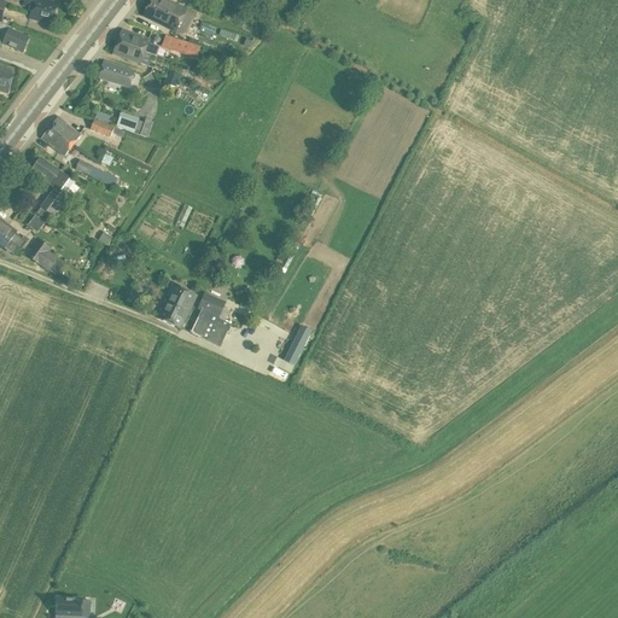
[(29,19),(51,24),(57,3),(46,0),(23,0),(22,6),(31,9),(29,19)]
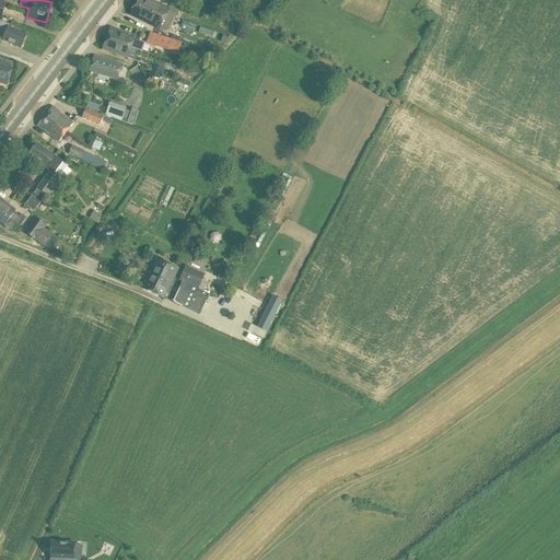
[(151,0),(136,0),(135,3),(161,16),(160,19),(164,21),(174,21),(176,16),(175,14),(170,11),(171,9),(151,0)]
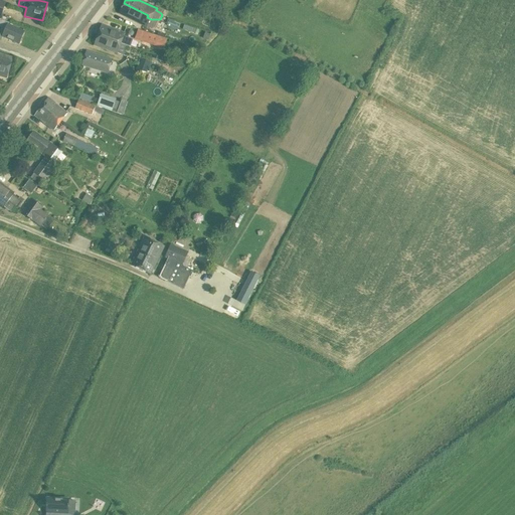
[(179,7),(165,1),(163,7),(176,13),(179,7)]
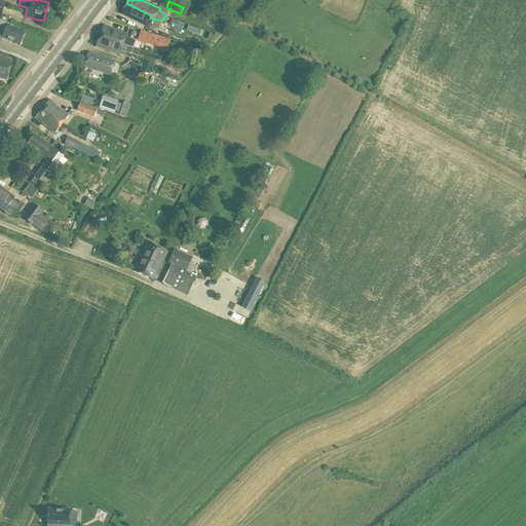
[(151,15),(126,3),(121,13),(142,24),(150,28),(150,27),(156,30),(159,29),(163,20),(154,20),(150,17),(151,15)]
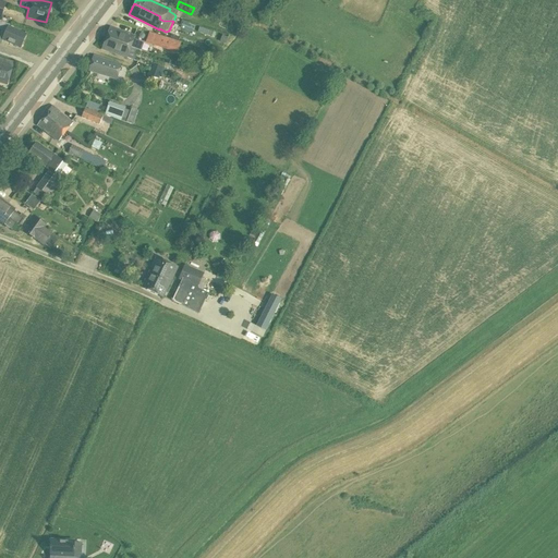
[(183,22),(181,27),(192,33),(194,26),(183,22)]
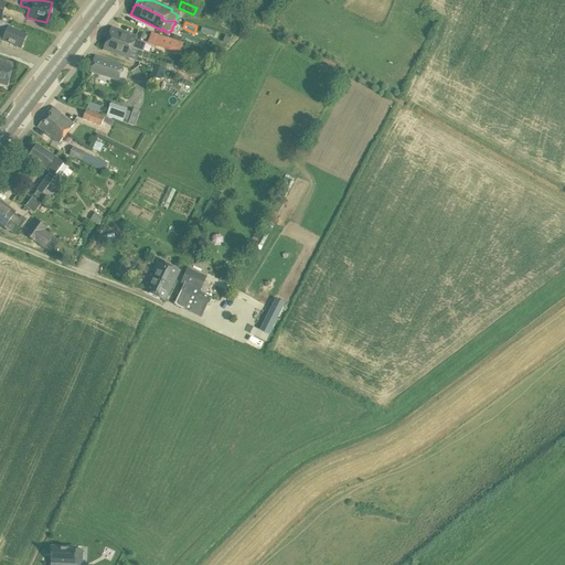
[(106,39),(132,48),(144,51),(146,44),(135,41),(136,36),(110,27),(106,39)]
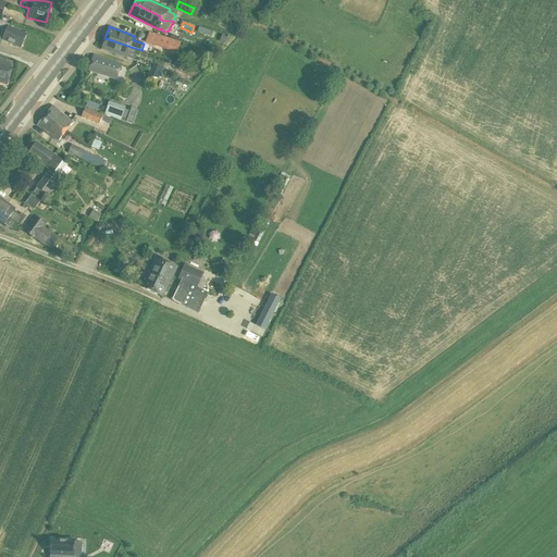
[(3,39),(21,47),(26,35),(9,27),(3,39)]
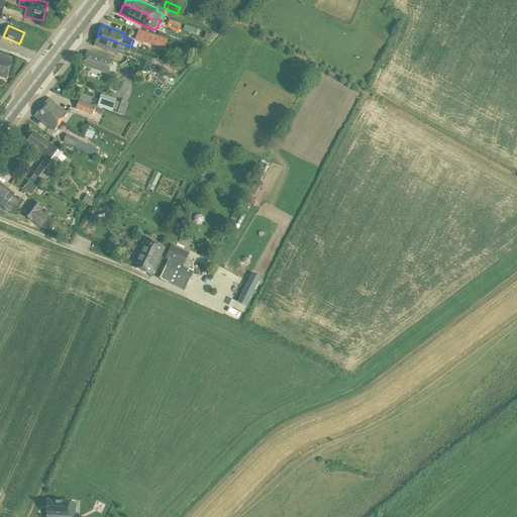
[(144,42),(161,47),(164,37),(147,32),(144,42)]
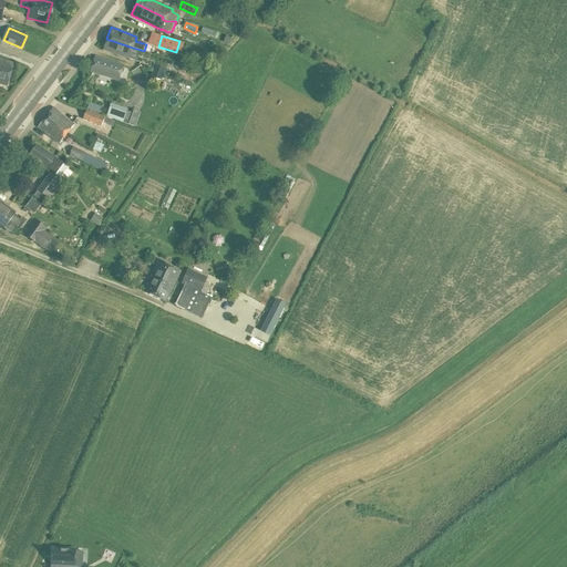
[(133,48),(106,39),(103,50),(129,59),(133,48)]
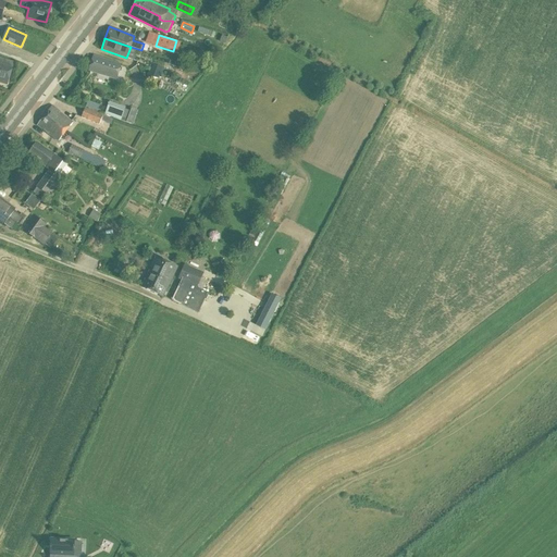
[(88,70),(116,78),(121,64),(93,56),(88,70)]
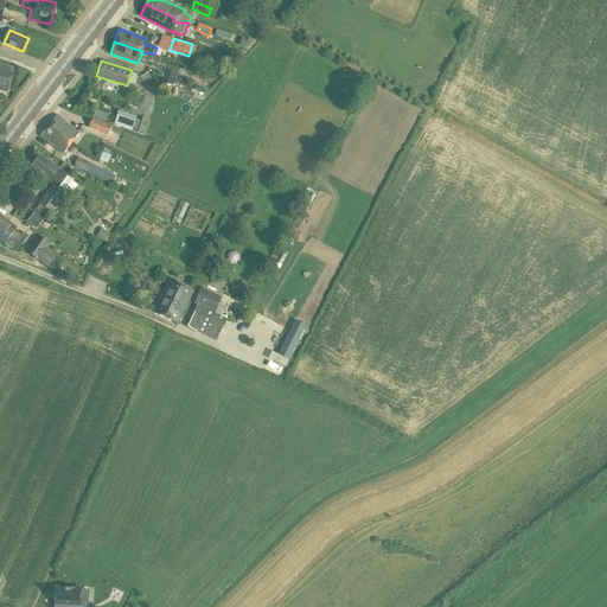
[(16,69),(0,63),(0,89),(8,93),(16,69)]
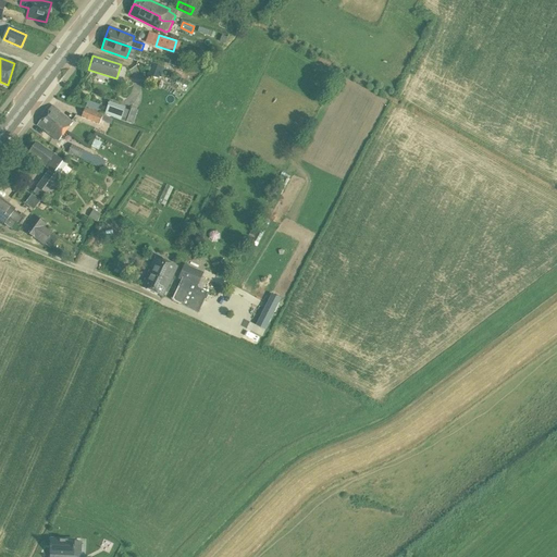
[(153,64),(151,70),(160,73),(161,74),(163,67),(153,64)]
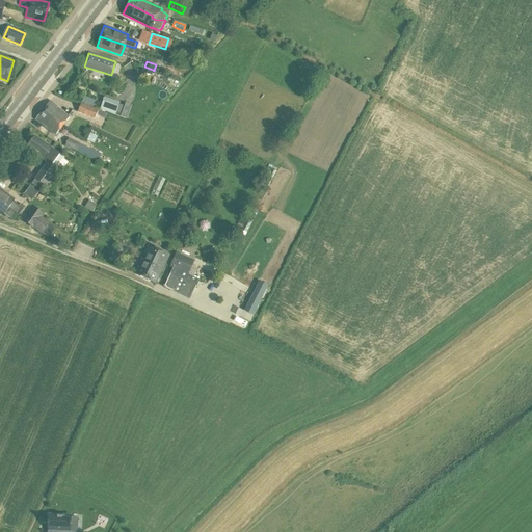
[(142,68),(140,74),(145,76),(147,74),(151,75),(153,70),(144,67),(144,68),(142,68)]
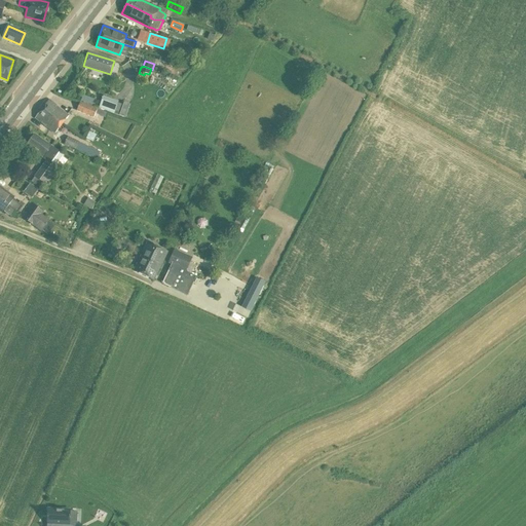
[(103,98),(99,109),(107,111),(111,101),(103,98)]
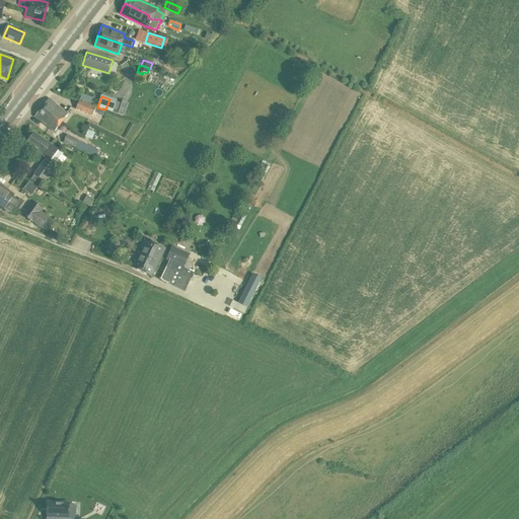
[(41,107),(61,123),(68,114),(48,98),(41,107)]
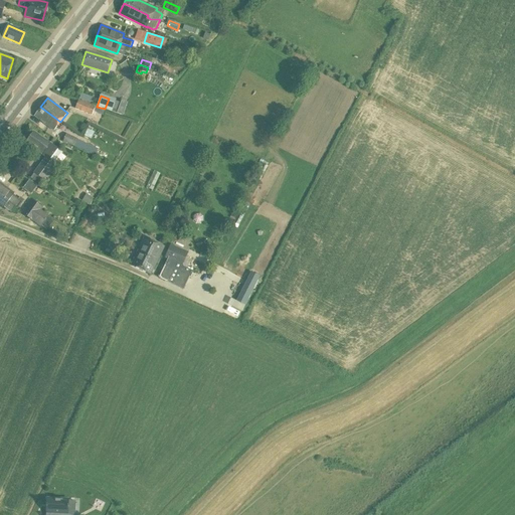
[(74,109),(92,116),(93,112),(95,106),(78,100),(74,109)]
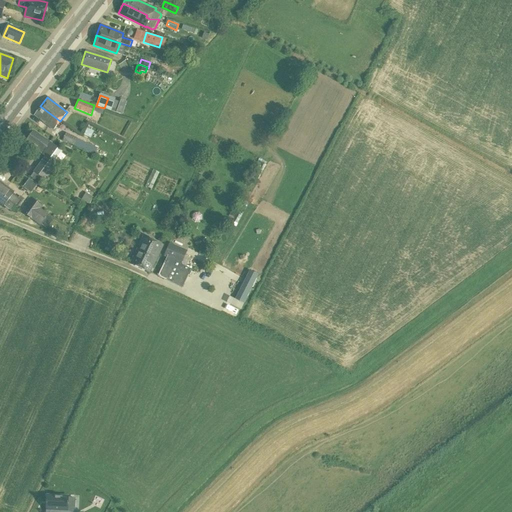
[(104,109),(94,105),(92,111),(102,114),(104,109)]
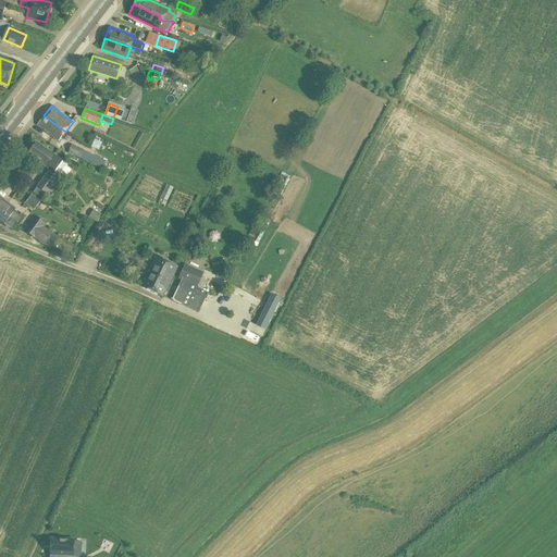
[(65,132),(44,115),(37,125),(58,141),(65,132)]
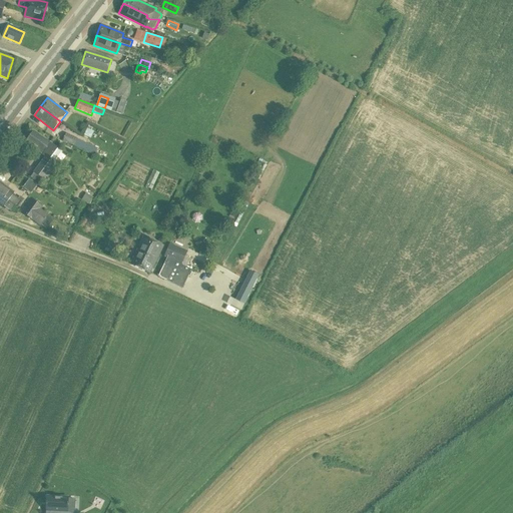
[(25,142),(45,155),(32,175),(42,181),(55,162),(49,157),(57,147),(33,131),(25,142)]
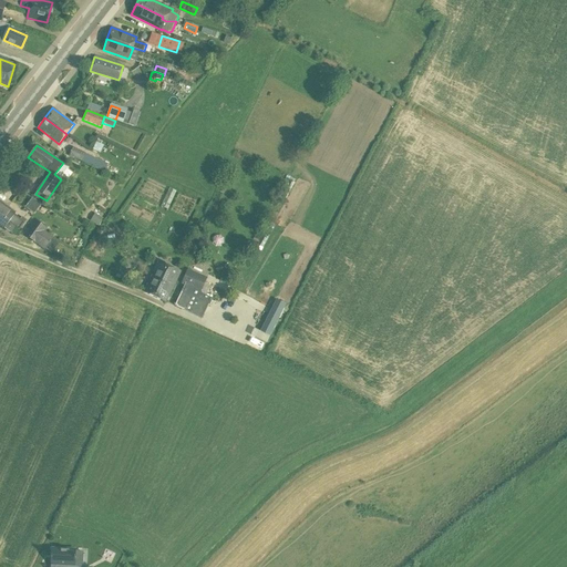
[(69,155),(82,161),(85,154),(72,148),(69,155)]
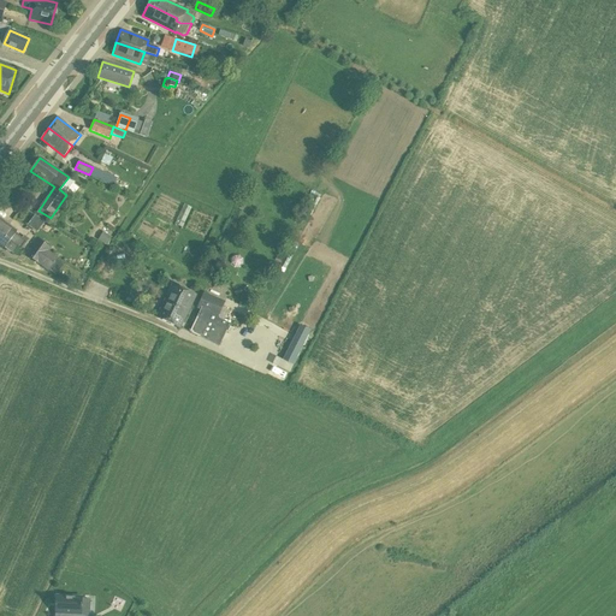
[(93,167),(89,175),(114,185),(117,177),(93,167)]
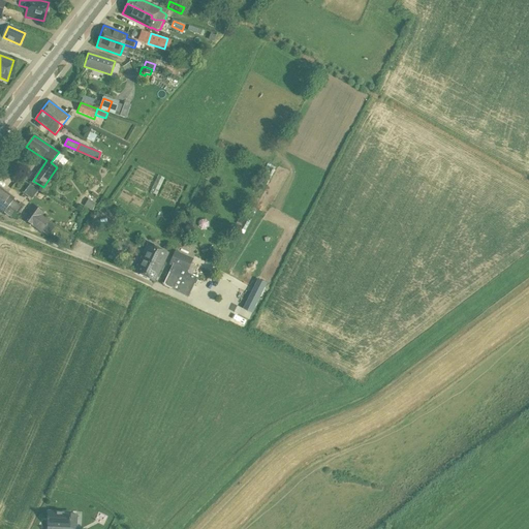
[(23,208),(13,200),(14,198),(0,187),(0,198),(17,210),(20,212),(23,208)]
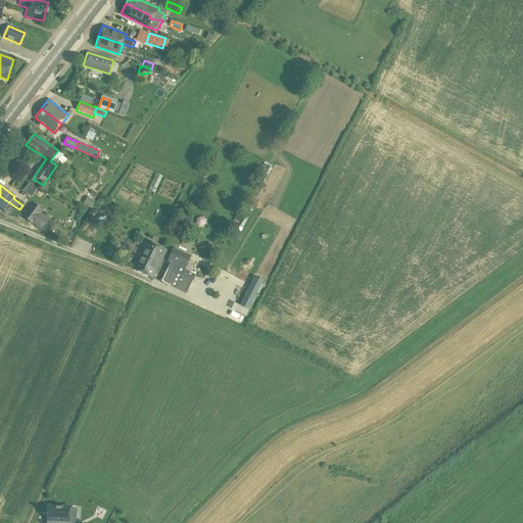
[(16,207),(0,196),(0,207),(4,210),(5,208),(12,214),(16,207)]
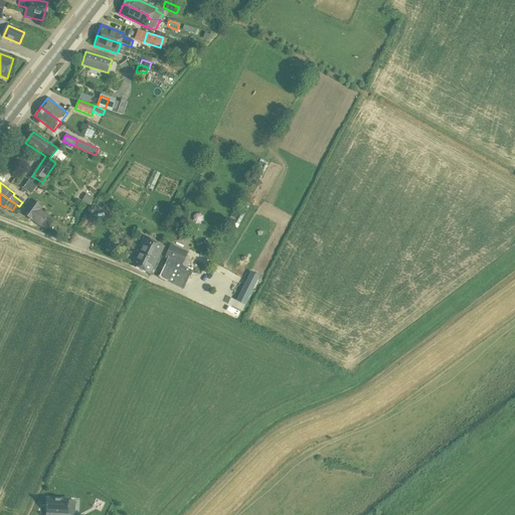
[(90,196),(86,203),(90,205),(94,199),(90,196)]
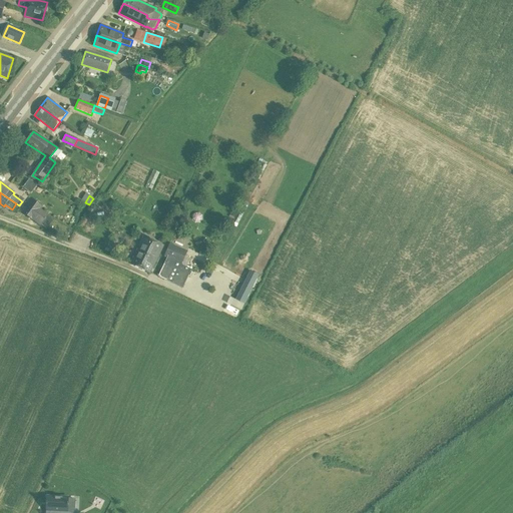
[(32,220),(40,209),(42,206),(32,199),(21,213),(32,220)]
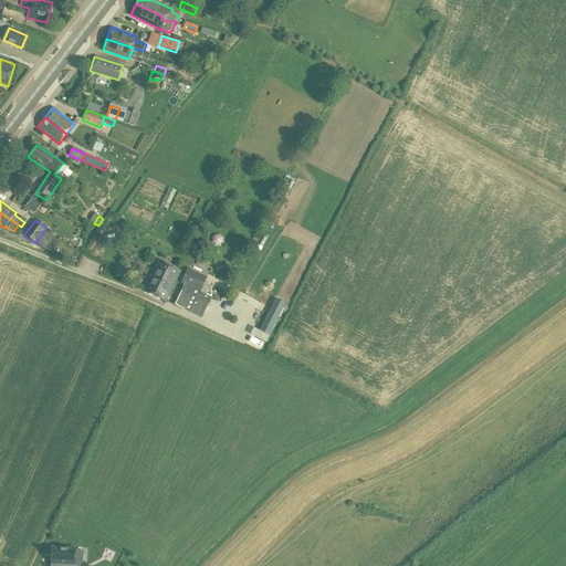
[(44,231),(35,243),(44,250),(54,238),(44,231)]
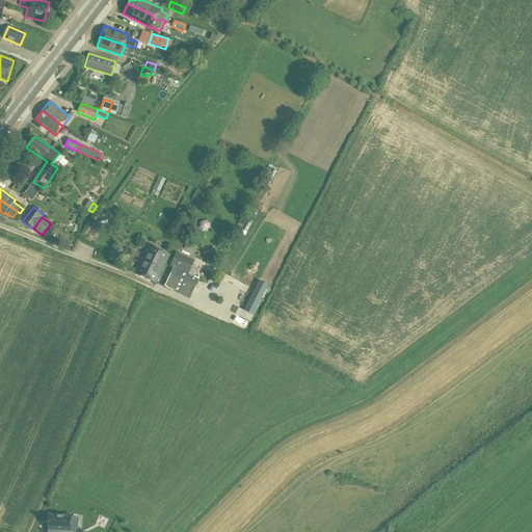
[(135,274),(155,284),(169,255),(150,245),(135,274)]
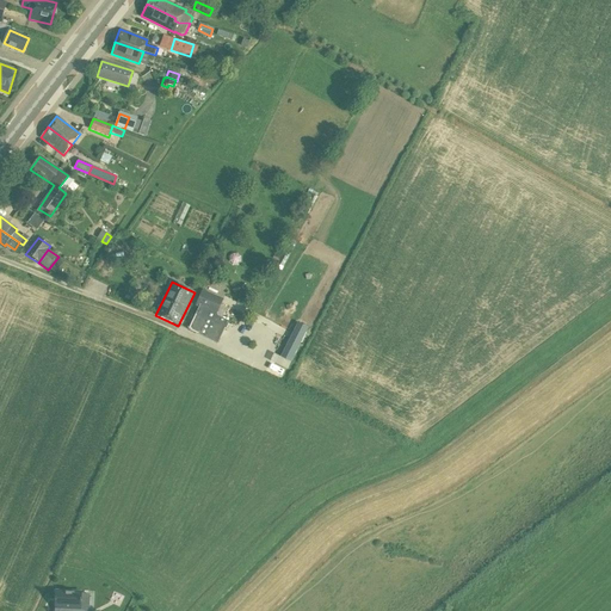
[(205,292),(198,307),(198,308),(216,315),(216,314),(223,301),(205,292)]
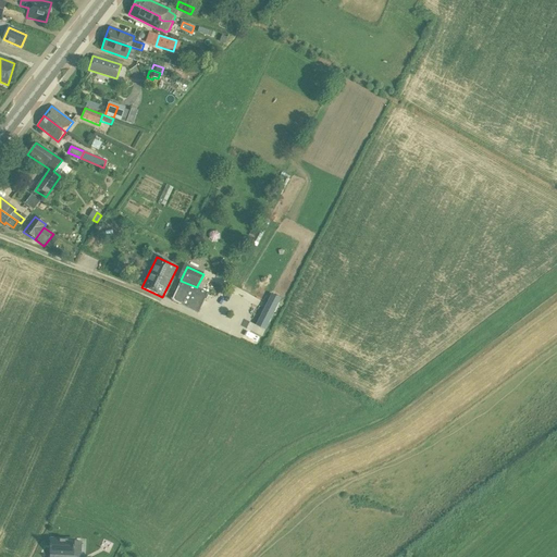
[(197,287),(181,281),(172,300),(198,313),(208,293),(198,288),(198,287),(197,286),(197,287)]
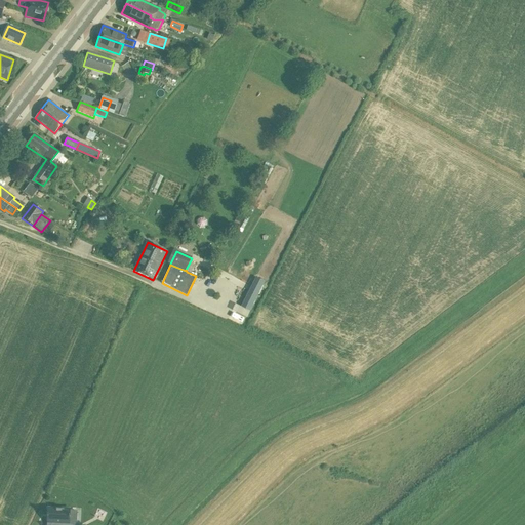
[(202,267),(198,273),(203,276),(207,270),(202,267)]
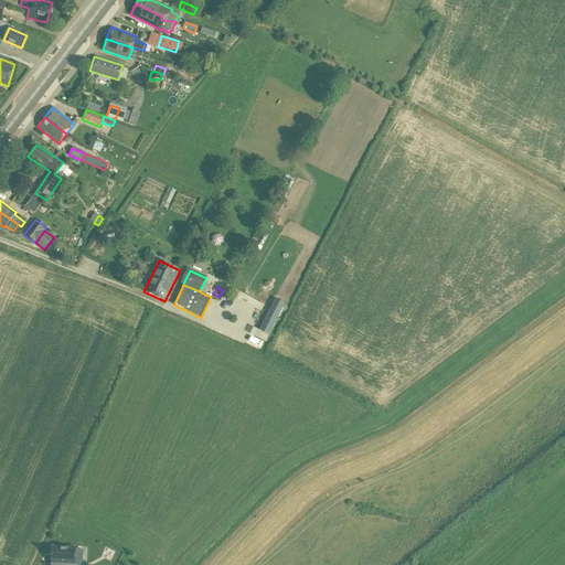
[(274,311),(270,319),(279,323),(283,316),(274,311)]
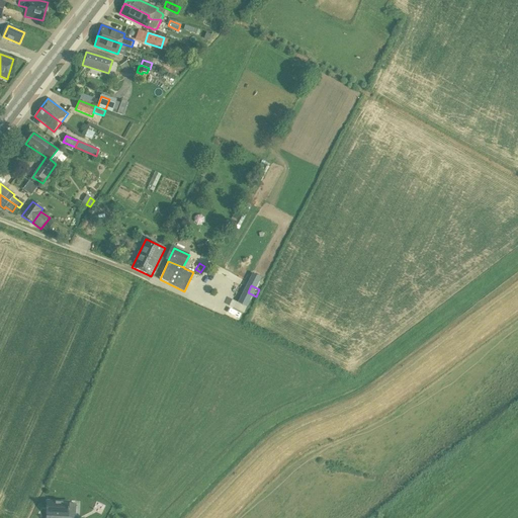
[(66,517),(67,517),(68,517),(68,511),(69,511),(69,509),(68,509),(68,505),(69,503),(48,502),(48,508),(47,508),(47,510),(48,510),(47,516),(51,516),(50,517),(66,517)]
